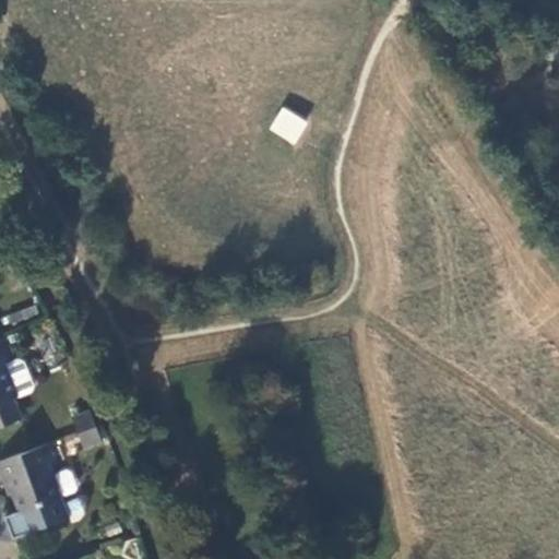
[(268,128),(295,145),(309,122),(283,106),(268,128)]
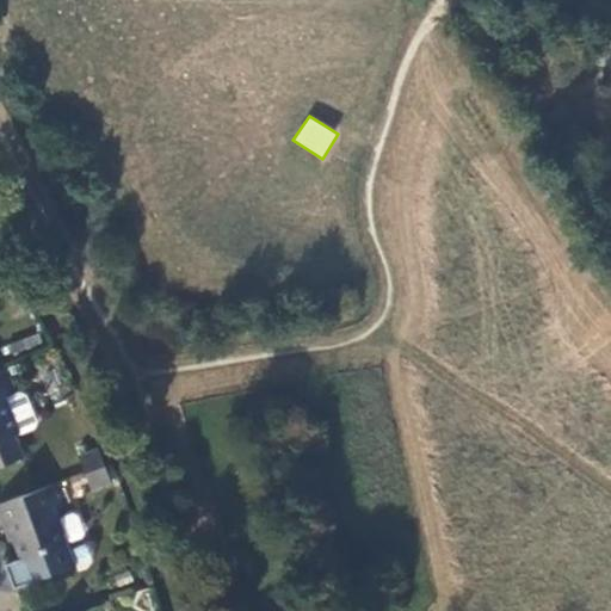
[(5,395),(16,390),(6,369),(0,371),(0,467),(24,457),(14,436),(20,433),(5,395)]
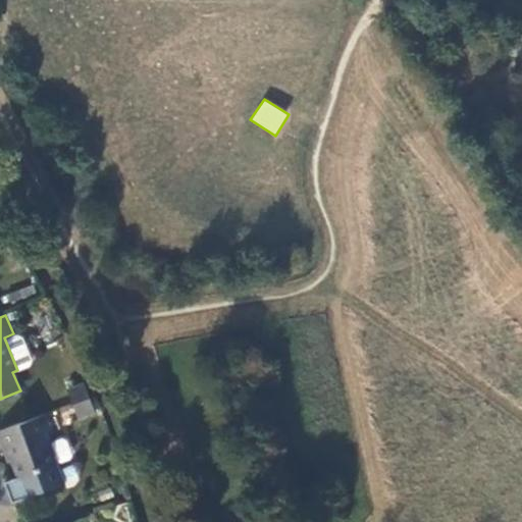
[(69,389),(74,404),(92,397),(87,382),(69,389)]
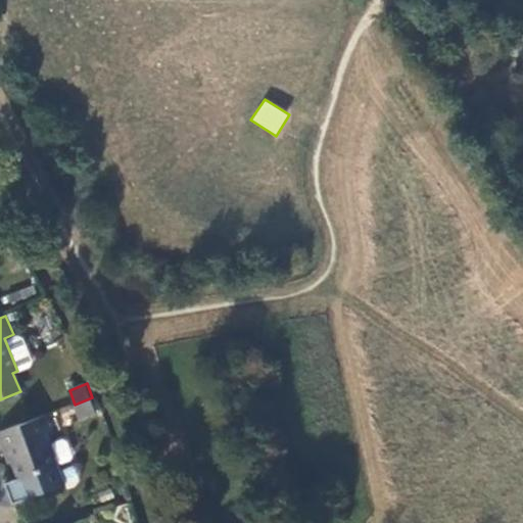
[(97,412),(92,397),(75,405),(80,419),(97,412)]
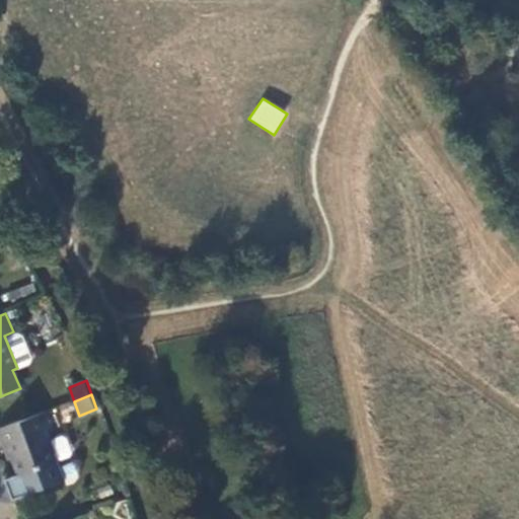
[(49,432),(58,429),(51,410),(0,428),(0,433),(5,447),(8,446),(19,475),(59,461),(59,460),(52,440),(49,432)]
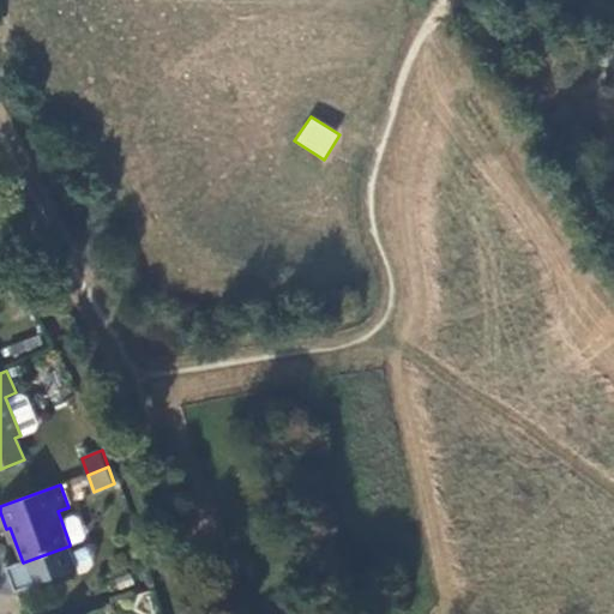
[(74,516),(61,521),(70,545),(83,539),(85,535),(79,518),(74,516)]
